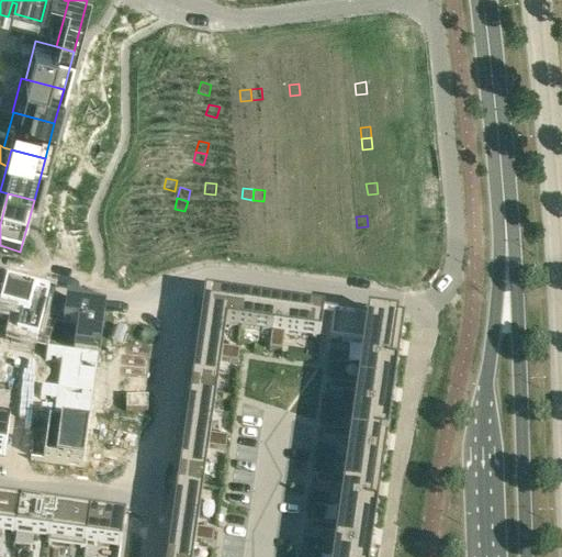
[(304,219),(303,230),(314,231),(315,220),(304,219)]
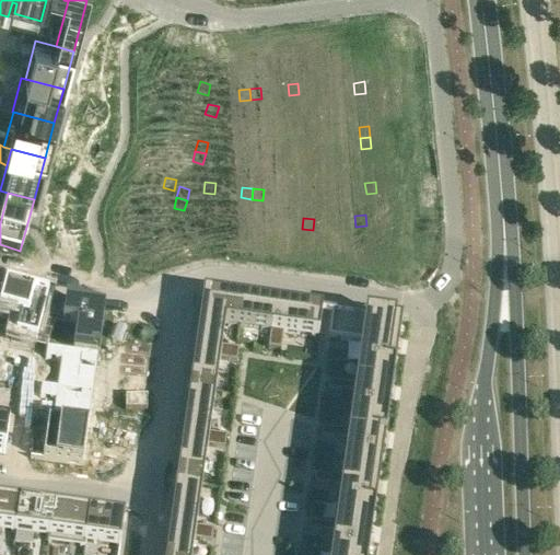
[(314,219),(313,230),(323,232),(325,221),(314,219)]
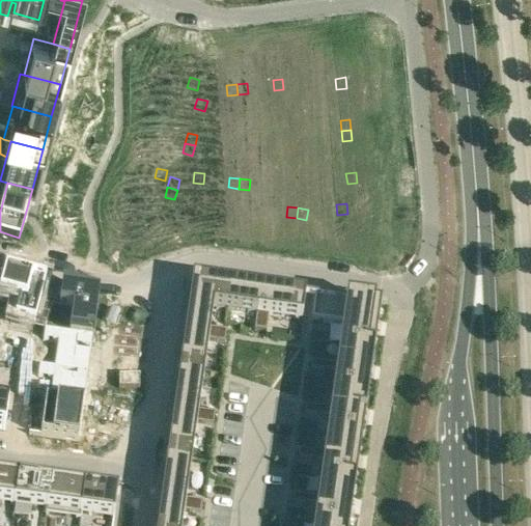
[(350,232),(339,233),(340,244),(351,243),(350,232)]
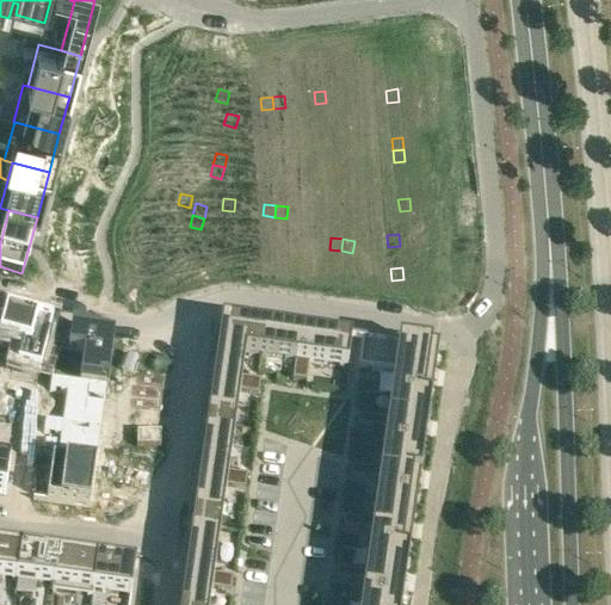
[(403,279),(392,281),(393,292),(405,291),(403,279)]
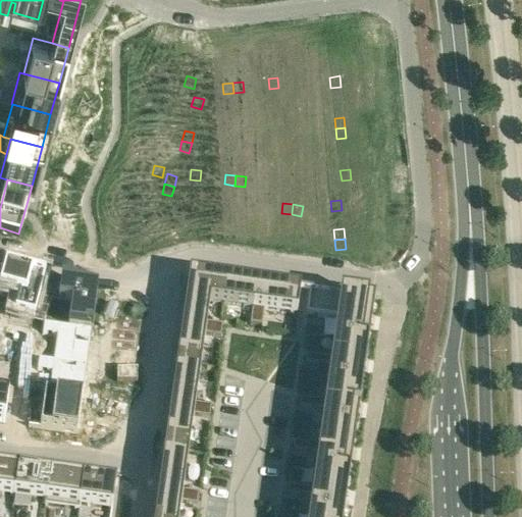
[(4,263),(0,279),(0,287),(17,293),(15,301),(13,308),(23,311),(34,313),(36,304),(44,274),(4,263)]
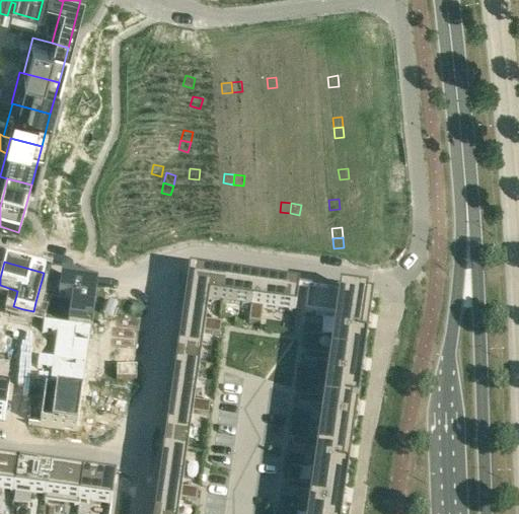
[(188,268),(181,312),(205,315),(206,313),(208,295),(207,295),(210,271),(188,268)]
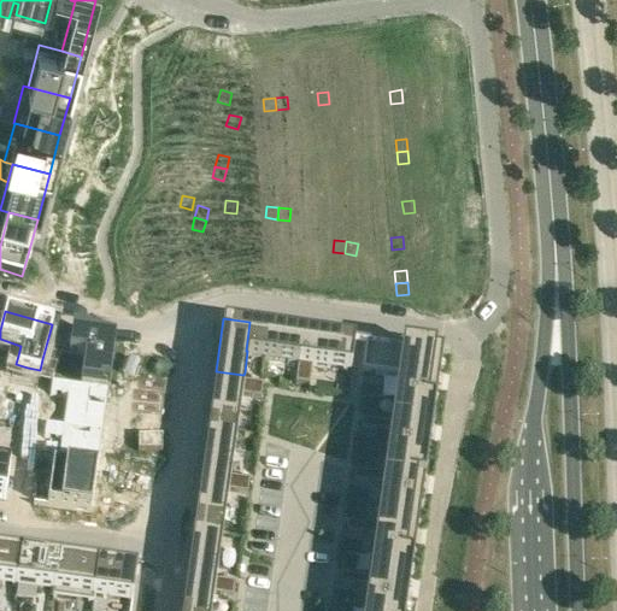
[(250,322),(246,351),(247,351),(298,358),(301,329),(250,322)]
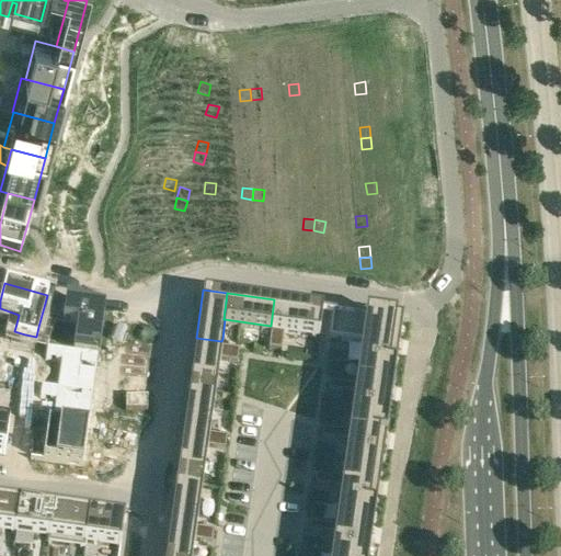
[(47,295),(38,327),(52,330),(56,318),(73,322),(77,324),(73,342),(73,345),(99,350),(104,309),(47,295)]
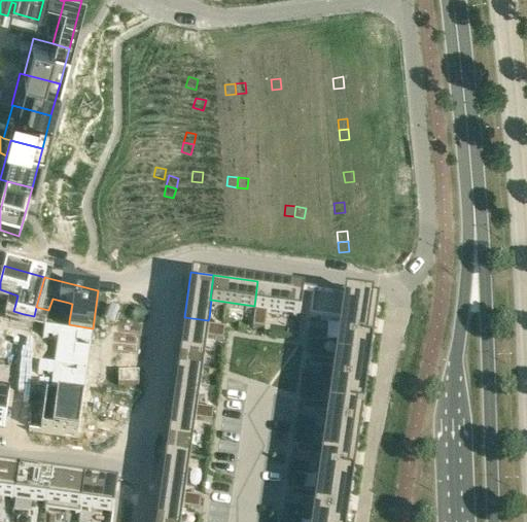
[(257,281),(254,306),(267,308),(300,312),(303,287),(257,281)]
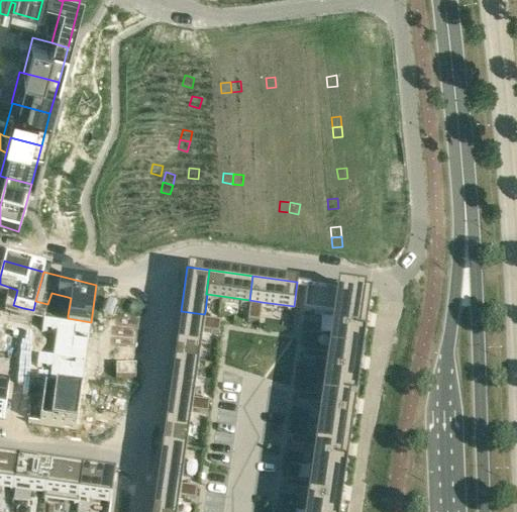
[(305,284),(303,296),(319,298),(320,286),(305,284)]
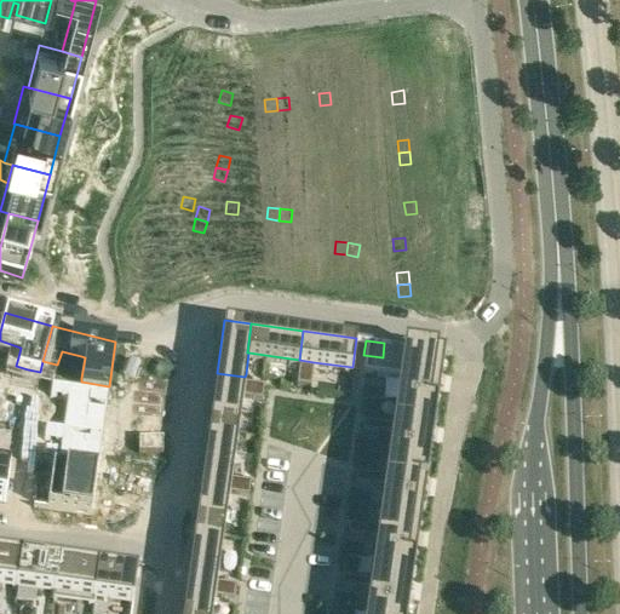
[(383,357),(380,372),(400,374),(400,373),(441,379),(445,351),(384,343),(383,357)]
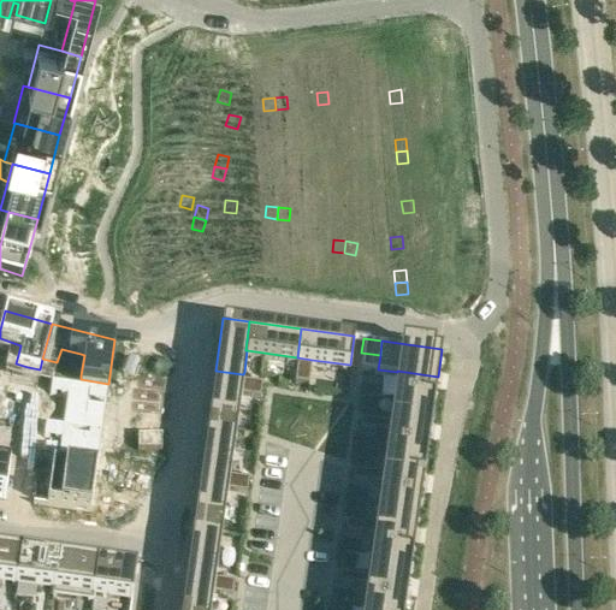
[(361,353),(360,367),(378,369),(380,355),(361,353)]
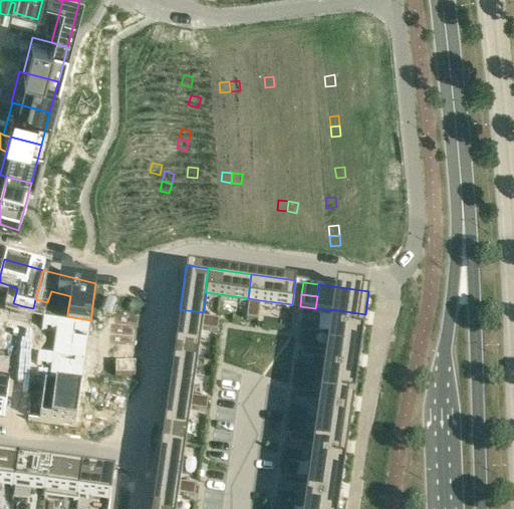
[(248,298),(247,306),(258,308),(260,300),(248,298)]
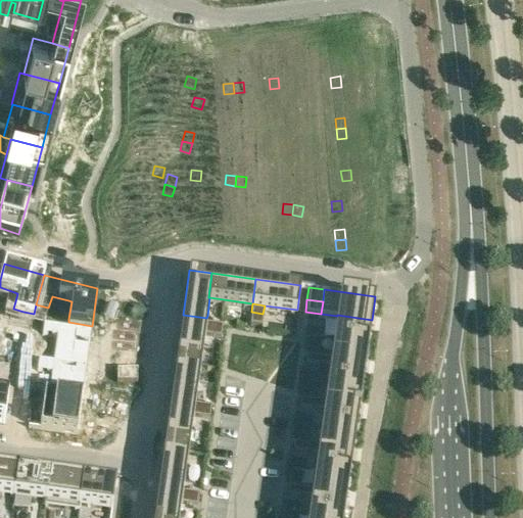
[(251,312),(249,320),(262,322),(263,314),(251,312)]
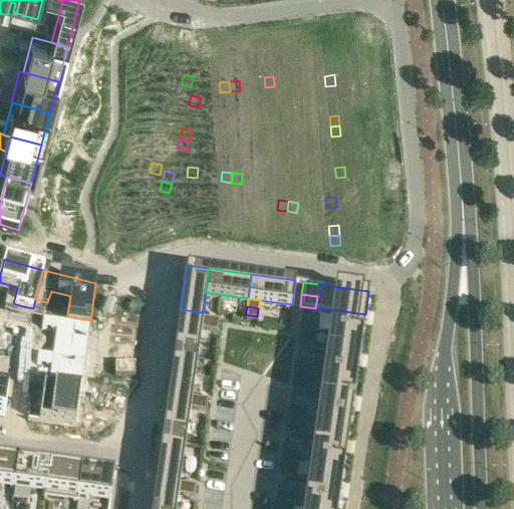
[(180,309),(173,352),(197,355),(202,322),(203,312),(180,309)]
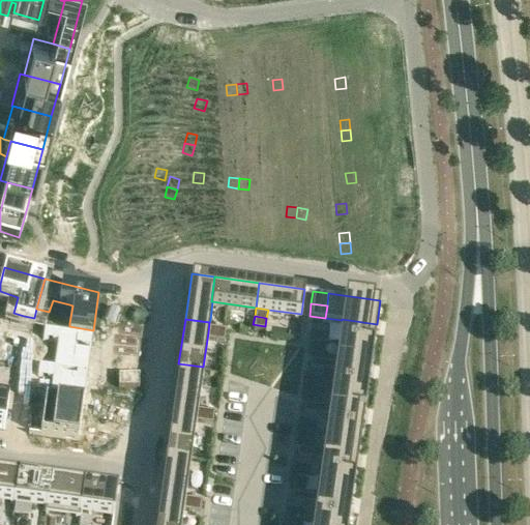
[(342,320),(339,341),(373,346),(377,324),(342,319),(342,320)]
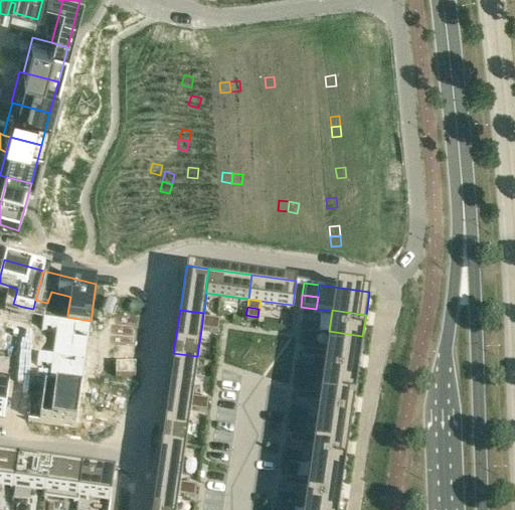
[(203,313),(202,323),(210,325),(211,312),(204,311),(203,313)]
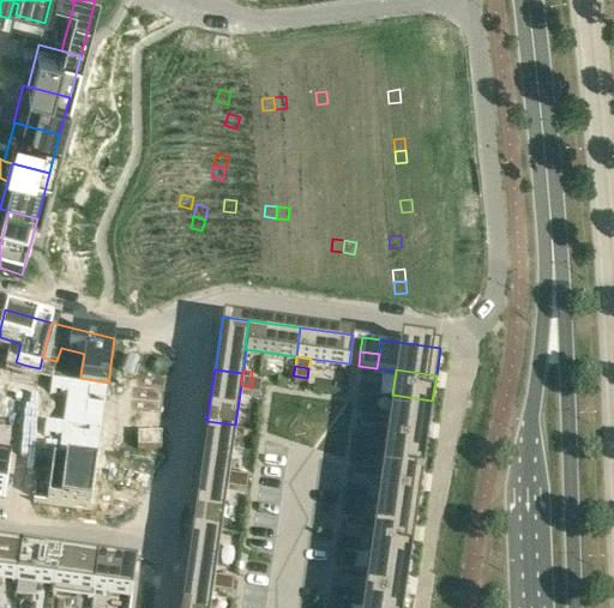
[(252,372),(251,387),(260,389),(262,373),(252,372)]
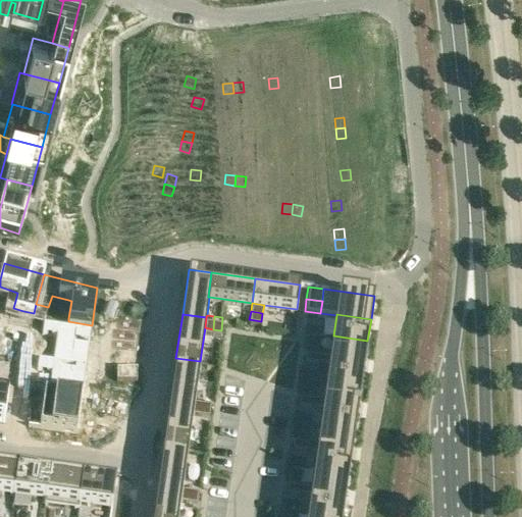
[(43,318),(41,329),(56,331),(52,356),(86,361),(92,325),(68,321),(43,318)]
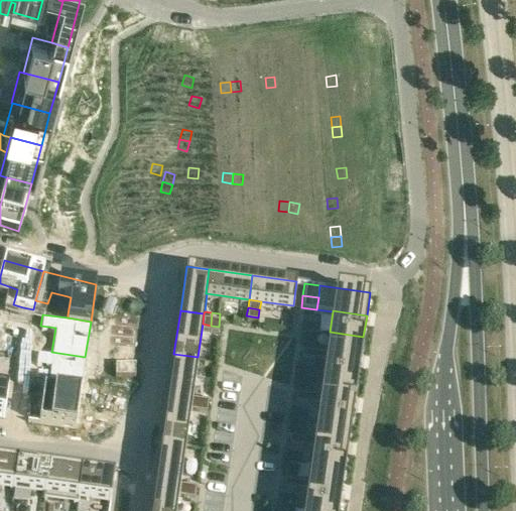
[(327,350),(327,354),(360,358),(363,337),(330,332),(327,350)]
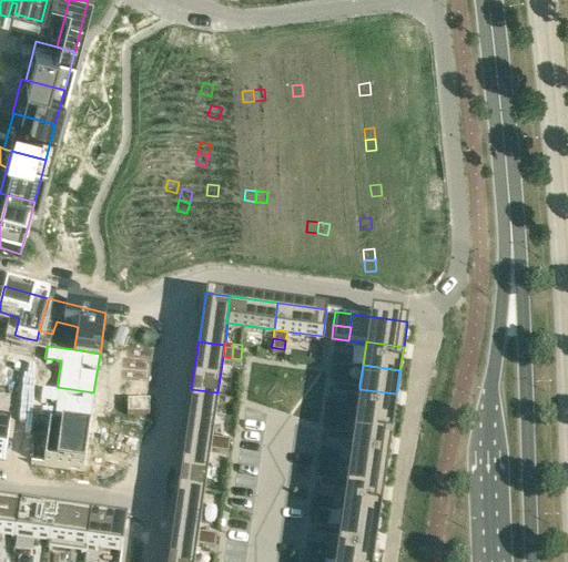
[(334,380),(332,389),(345,391),(346,382),(334,380)]
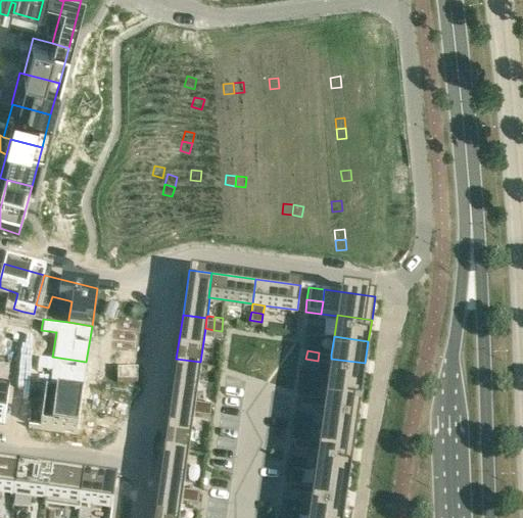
[(319,352),(318,361),(330,363),(331,359),(331,355),(319,352)]
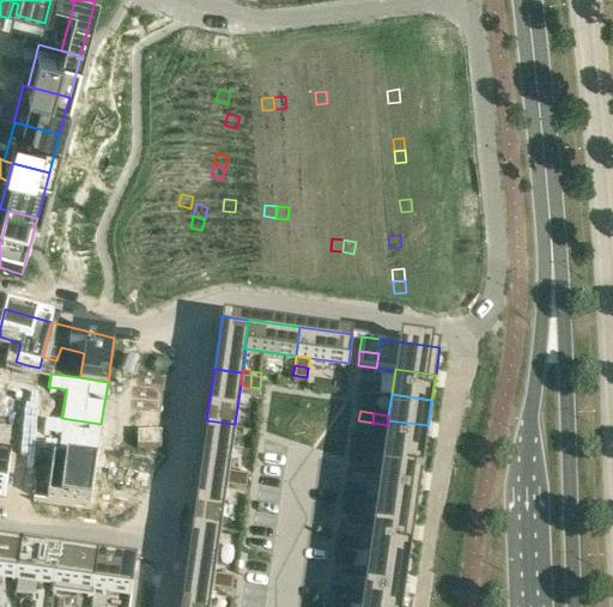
[(44,416),(42,430),(60,432),(56,456),(96,462),(101,424),(61,418),(44,416)]
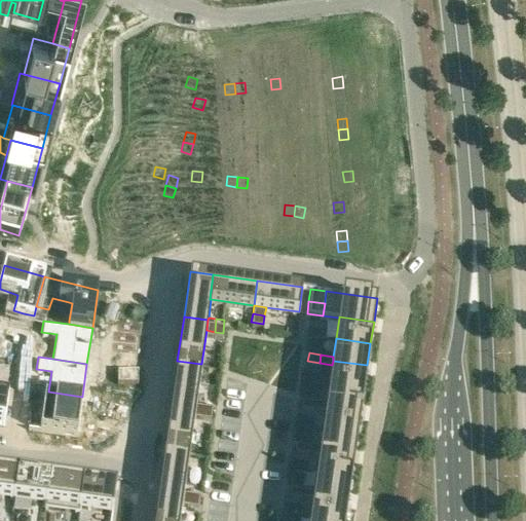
[(177,361),(171,404),(195,408),(196,402),(201,364),(177,361)]
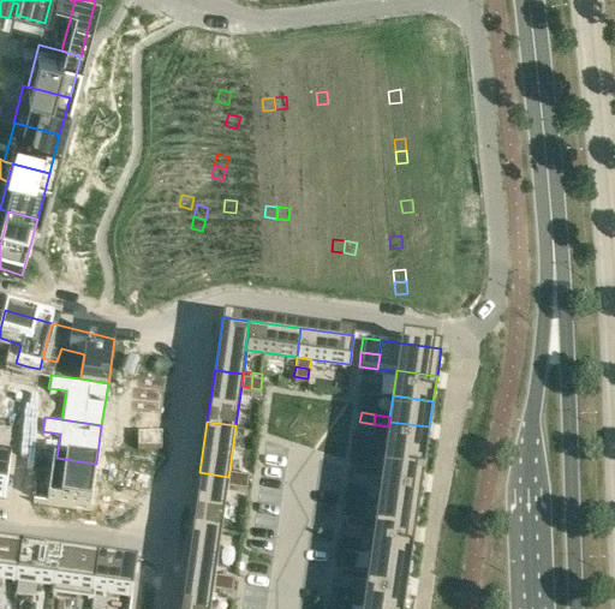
[(388,427),(386,447),(425,453),(429,427),(389,422),(388,427)]
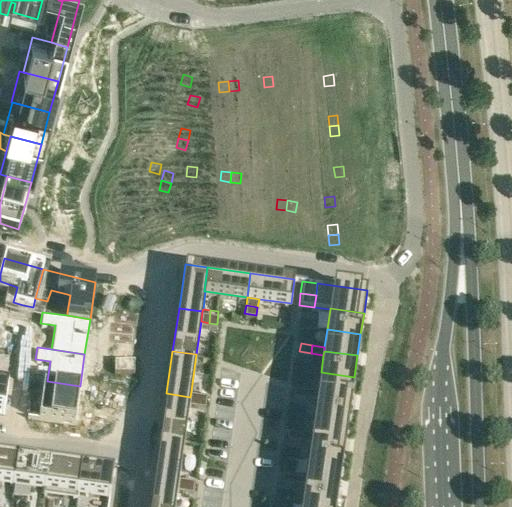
[(114,357),(114,370),(134,370),(134,357),(114,357)]
